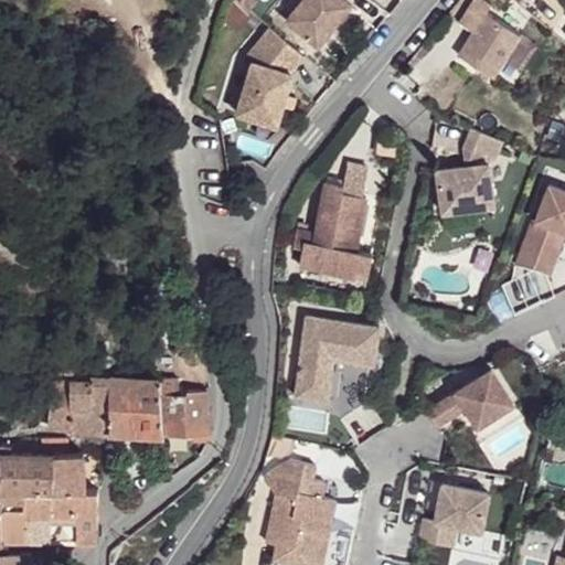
[(300,0),(287,17),(319,43),(352,2),(349,0),(300,0)]
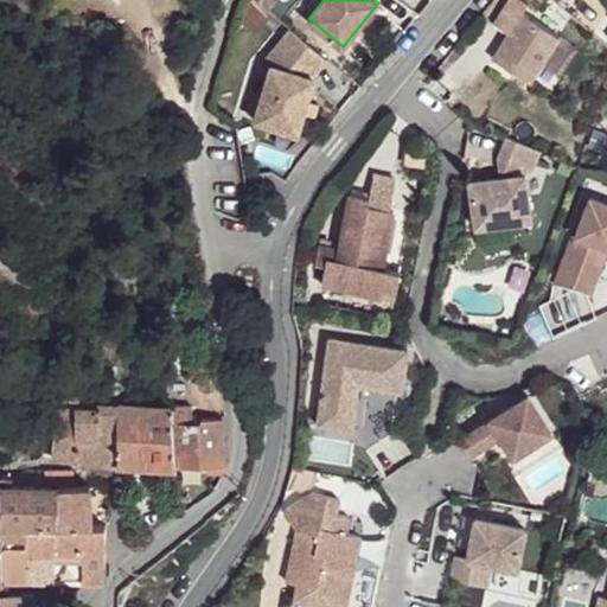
[(524,0),(523,0),(502,0),(487,17),(502,29),(483,52),(517,80),(551,37),(517,10),(524,0)]
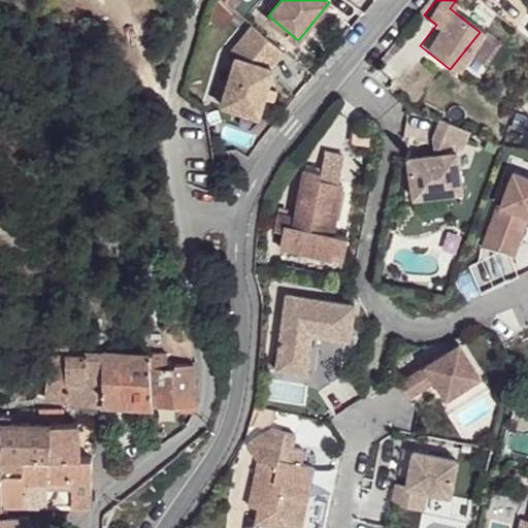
[(277,43),(253,23),(229,52),(234,57),(227,107),(259,111),(267,61),(265,60),(277,43)]
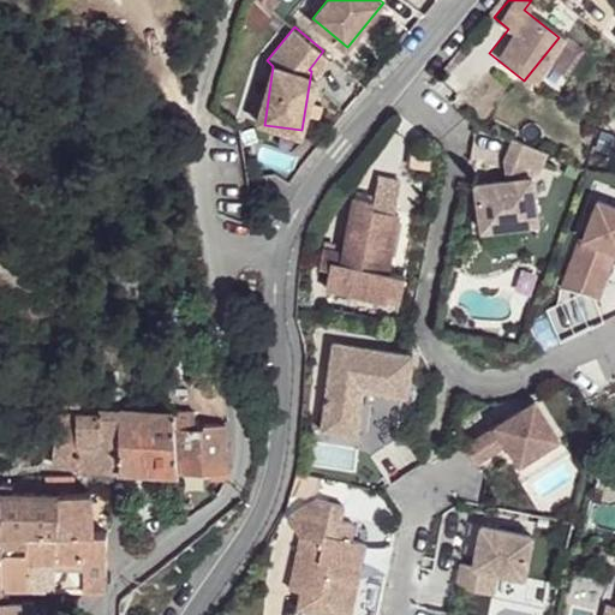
[(547,154),(513,138),(503,161),(507,180),(475,184),(482,230),(518,225),(538,222),(532,172),(538,172),(547,154)]
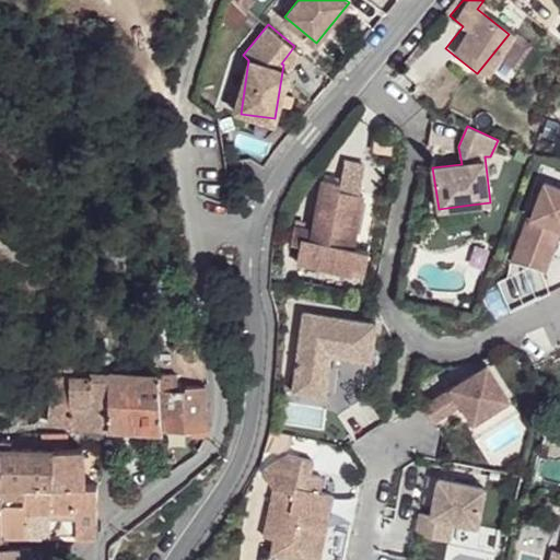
[(300,246),(296,263),(298,263),(351,272),(352,265),(365,266),(369,249),(352,247),(362,195),(338,190),(340,183),(323,179),(318,197),(314,221),(295,218),(291,244),(300,246)]
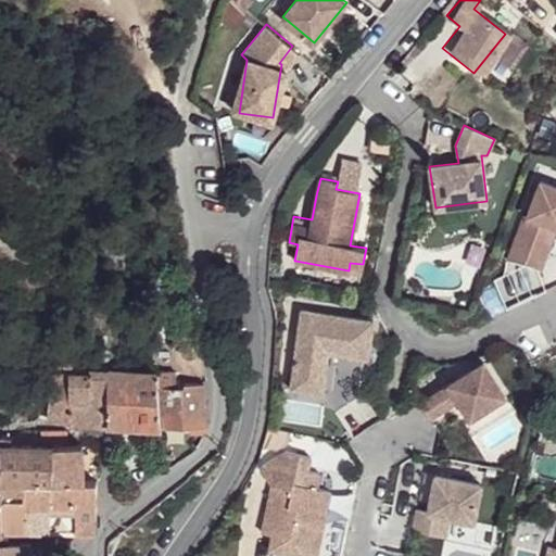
[(555,228),(555,188),(538,181),(523,216),(521,216),(504,261),(520,264),(538,270),(548,242),(543,240),(548,226),(554,228),(555,228)]
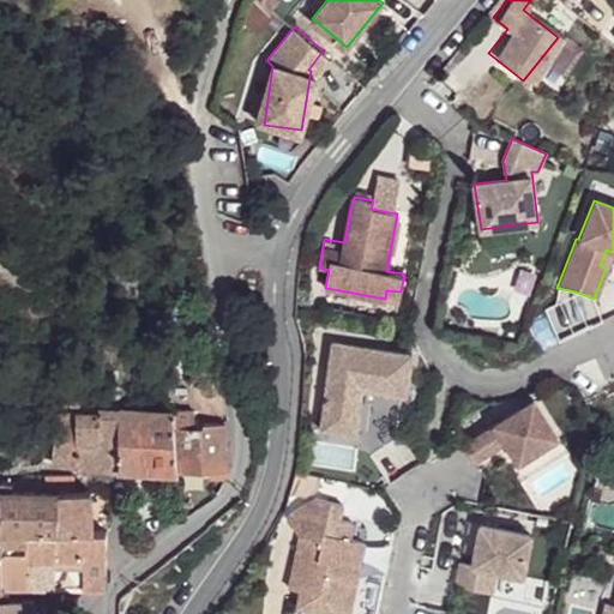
[(606,268),(612,252),(606,250),(600,265),(606,268)]
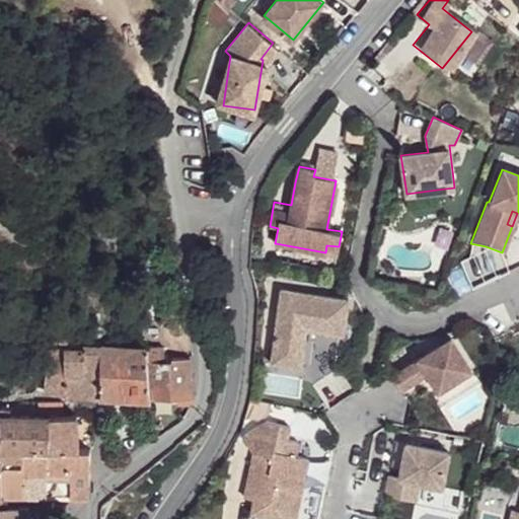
[(345,298),(277,288),(267,362),(296,366),(308,382),(331,365),(329,363),(336,317),(342,317),(345,298)]
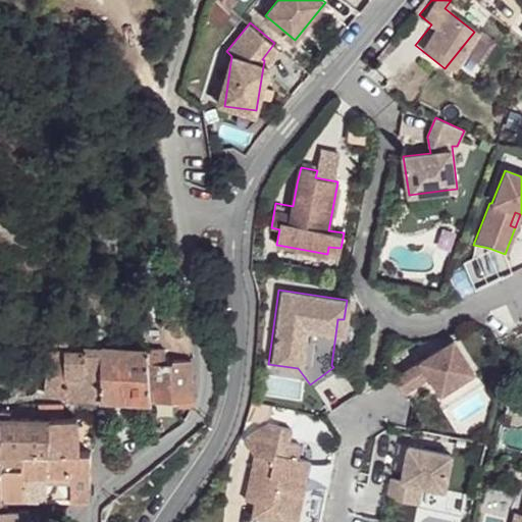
[(194,355),(189,322),(159,327),(162,348),(164,360),(173,361),(173,357),(191,356),(194,355)]
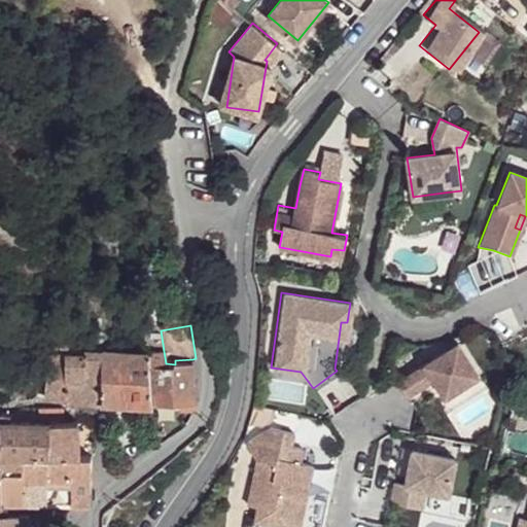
[(458,344),(400,385),(411,397),(435,382),(447,398),(481,377),(458,344)]
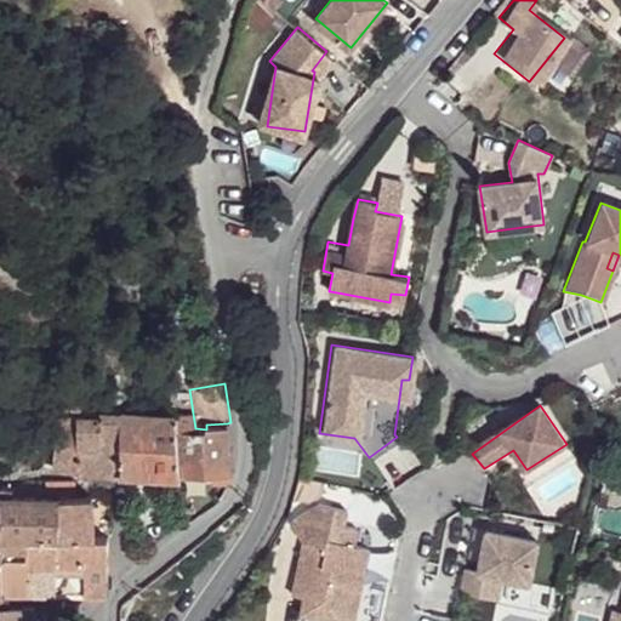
[(175,415),(178,476),(228,480),(231,476),(231,461),(227,423),(206,425),(206,429),(195,428),(186,428),(184,414),(175,415)]
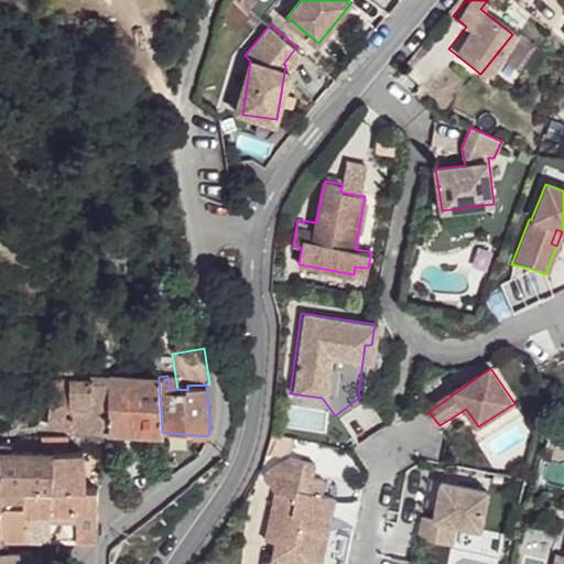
[(169,389),(177,389),(175,376),(167,376),(169,389)]
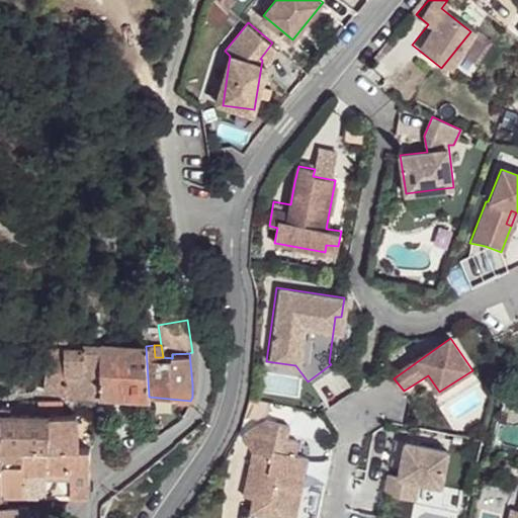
[(64,395),(100,396),(98,346),(84,346),(84,349),(64,350),(64,392),(64,395)]
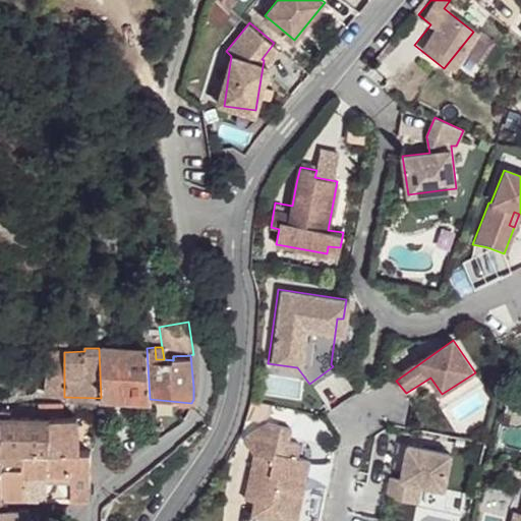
[(99,348),(101,398),(150,399),(147,348),(99,348)]
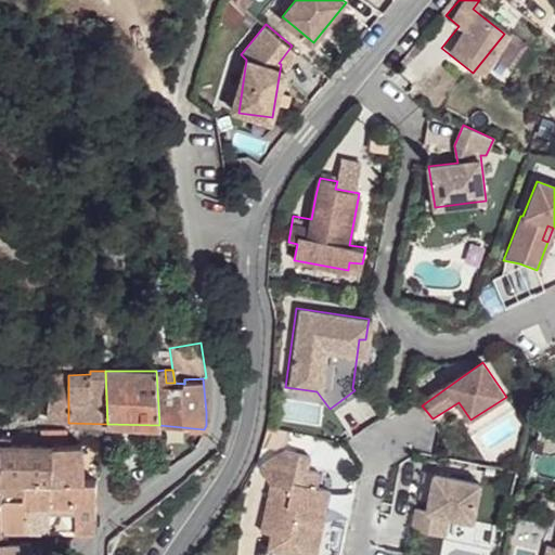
[(47,418),(68,420),(68,375),(55,376),(51,378),(50,381),(47,418)]
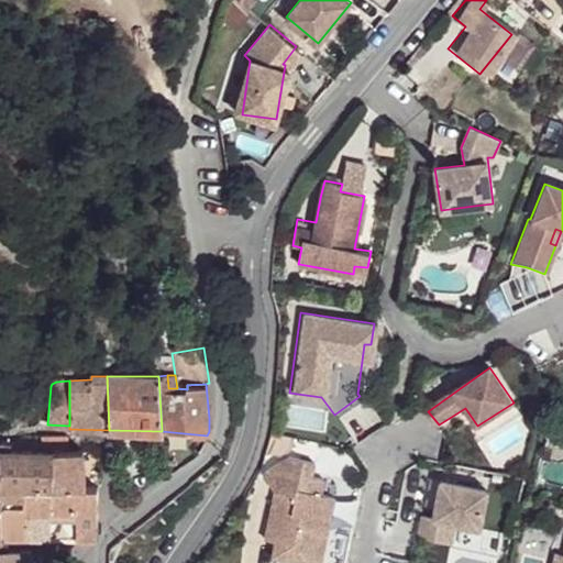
[(28,451),(67,452),(66,438),(25,438),(28,451)]
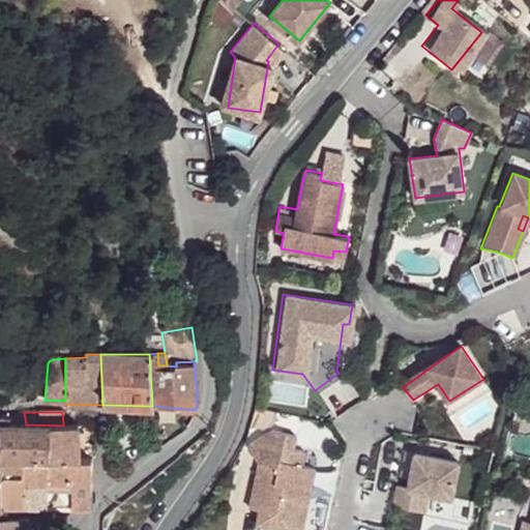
[(0,502),(24,503),(25,458),(24,424),(0,424),(0,502)]
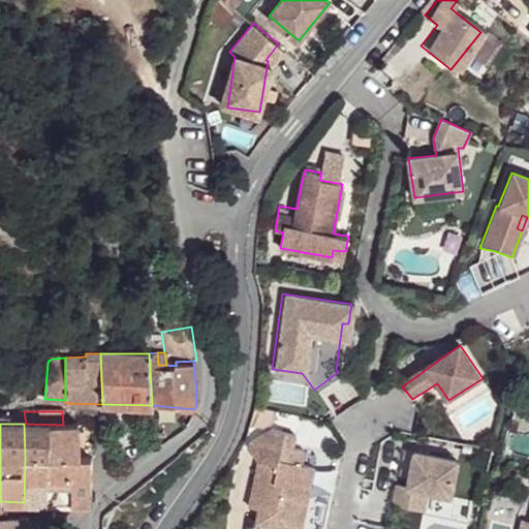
[(49,457),(79,457),(78,425),(63,425),(26,424),(24,424),(25,457),(49,457)]
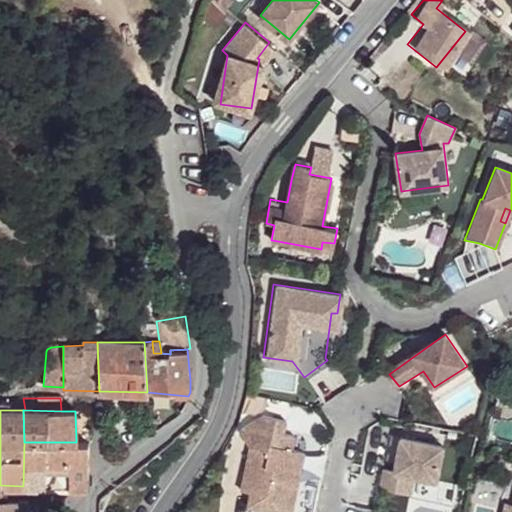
[(240,428),(238,434),(249,446),(241,490),(250,492),(260,494),(259,501),(292,508),(304,451),(291,448),(294,435),(283,433),(272,430),(275,417),(261,415),(240,428)]
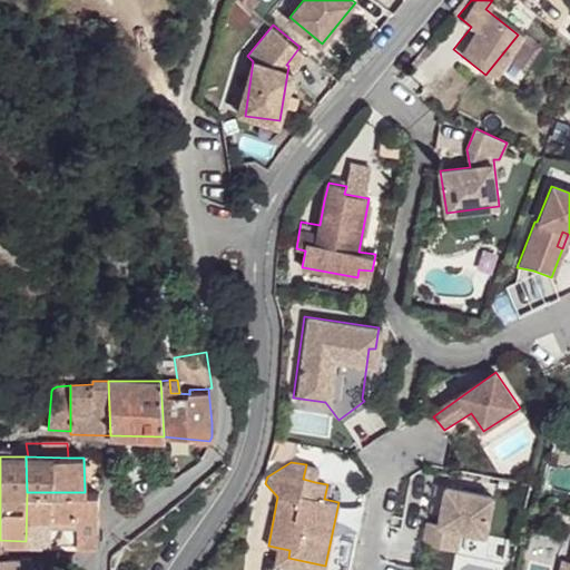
[(315,482),(318,467),(306,464),(303,479),(315,482)]
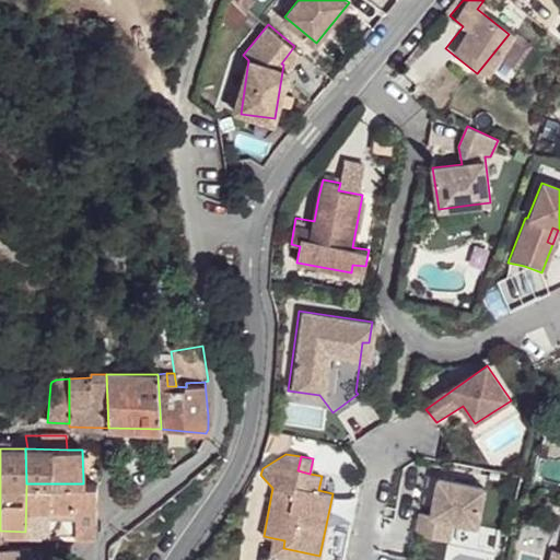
[(488,486),(442,477),(434,513),(423,512),(420,533),(452,538),(455,518),(480,523),(488,486)]
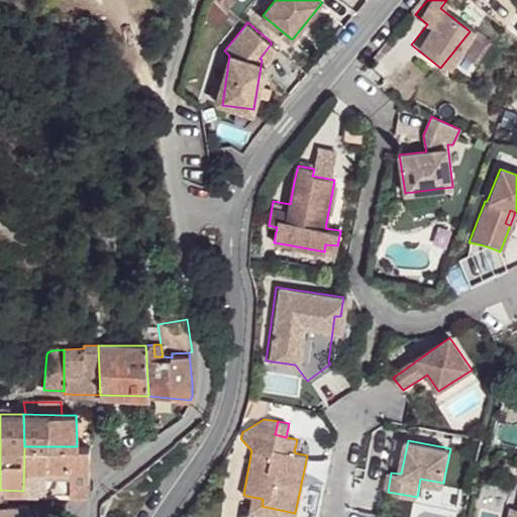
[(24,446),(23,491),(43,491),(47,446),(24,446)]
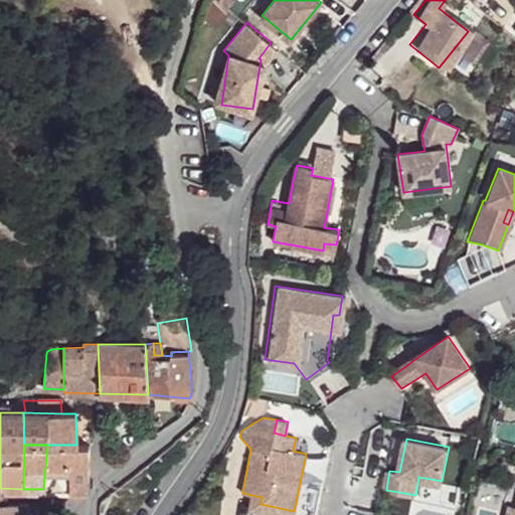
[(43,489),(79,490),(83,489),(88,484),(90,445),(76,445),(47,445),(43,489)]
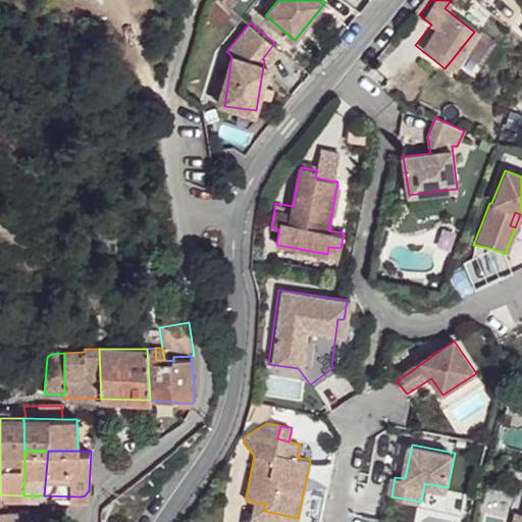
[(521,521),(521,483),(521,489),(506,485),(500,510),(504,511),(501,521),(521,521)]
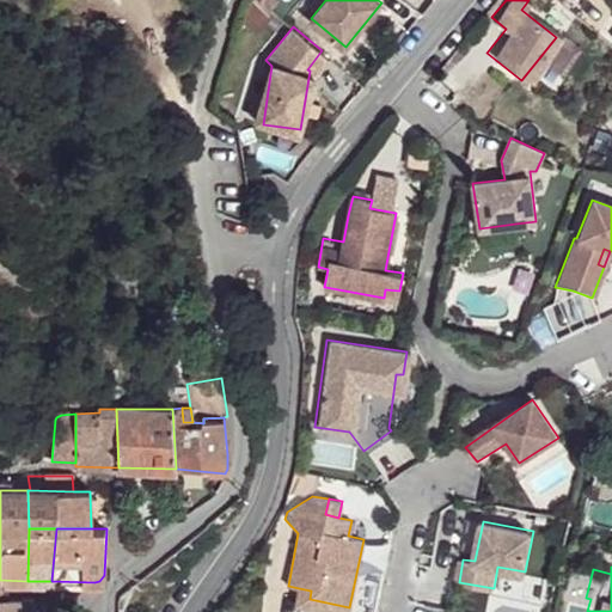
[(311,591),(299,588),(295,605),(334,611),(348,611),(349,607),(310,599),(311,591)]
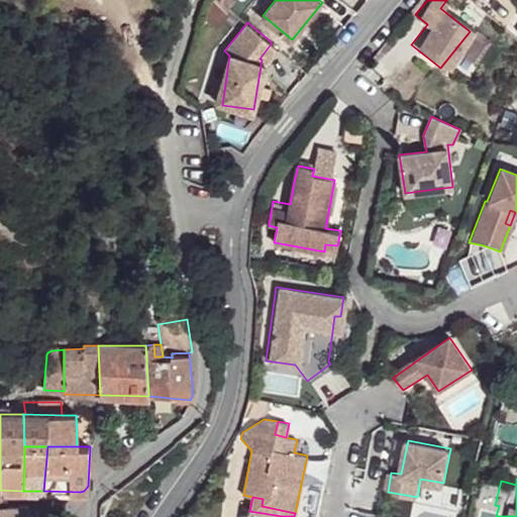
[(495,505),(486,503),(482,516),(496,516),(499,506),(495,505)]
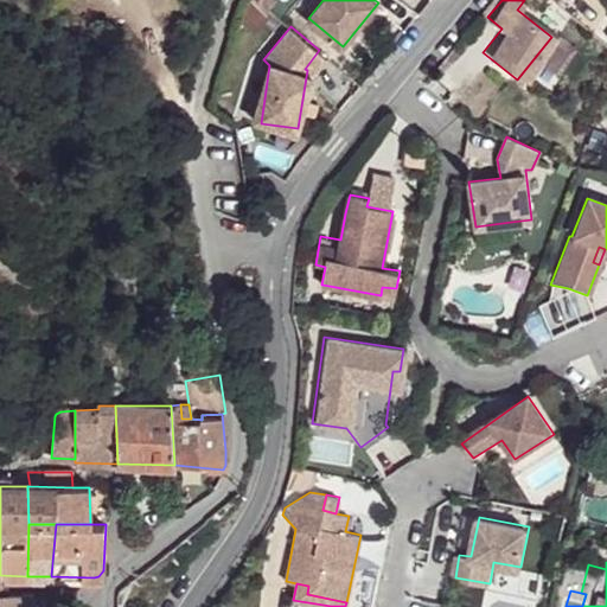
[(0,606),(34,606),(32,593),(0,595),(0,606)]
